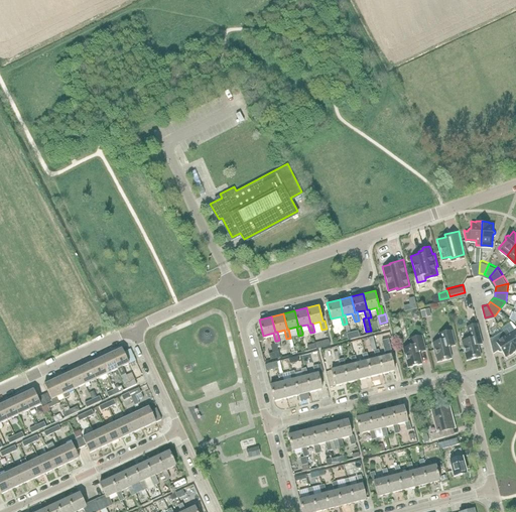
[(478,342),(482,341),(477,321),(467,324),(470,336),(462,338),(466,357),(480,354),(478,342)]
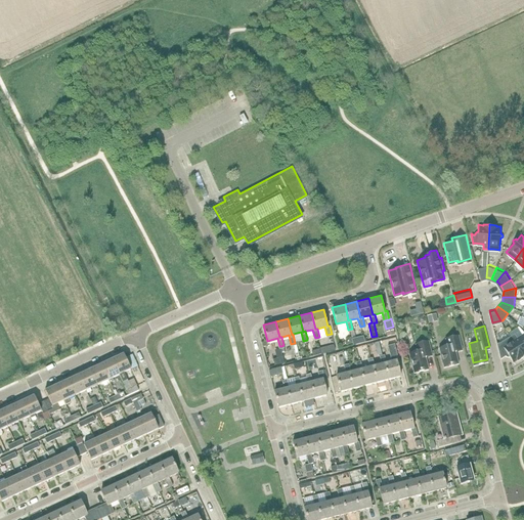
[(523,330),(522,332),(517,336),(514,332),(510,334),(523,355),(523,353),(523,330)]
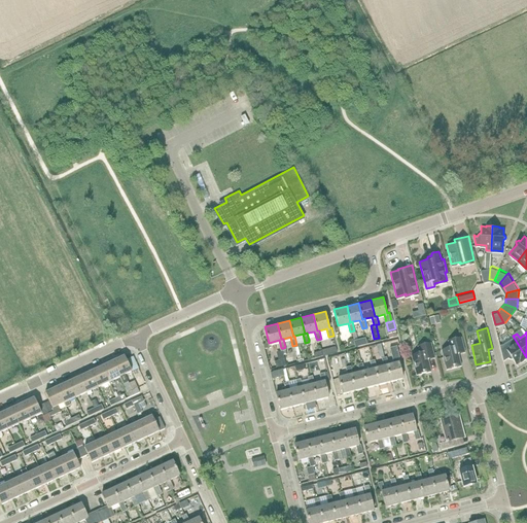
[(446,365),(461,362),(458,350),(464,349),(461,334),(448,337),(450,344),(442,346),(446,365)]
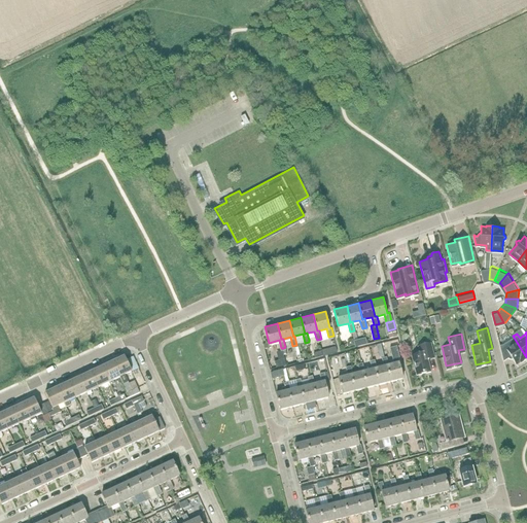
[(521,360),(526,357),(513,336),(503,342),(499,343),(503,358),(508,355),(508,356),(512,356),(513,356),(516,361),(520,359),(521,360)]
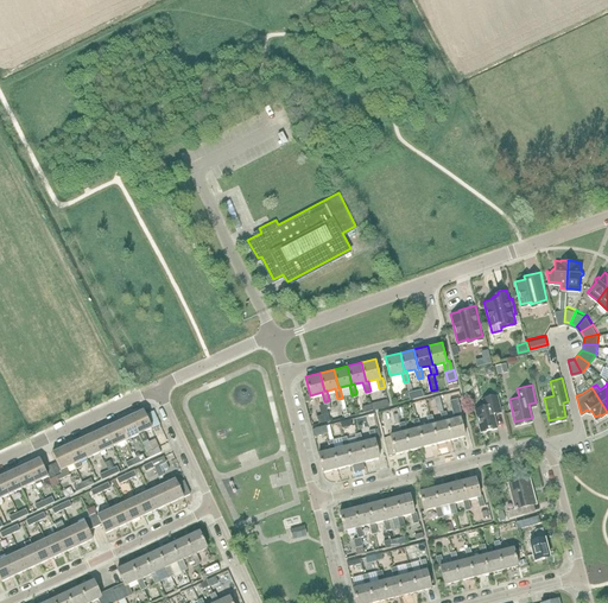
[(474,405),(480,427),(496,424),(493,410),(501,408),(498,391),(482,394),(483,402),(474,405)]
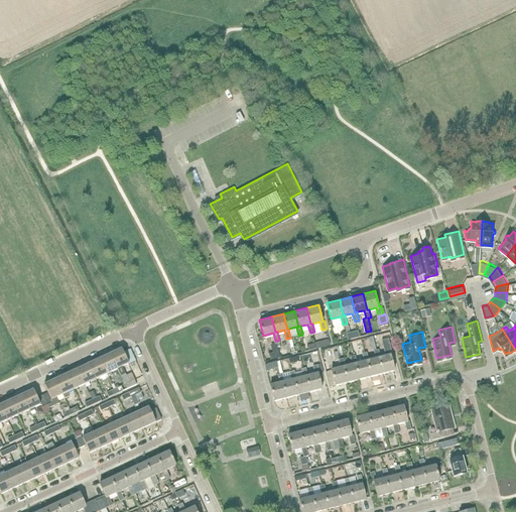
[(359,335),(362,349),(371,347),(368,334),(359,335)]
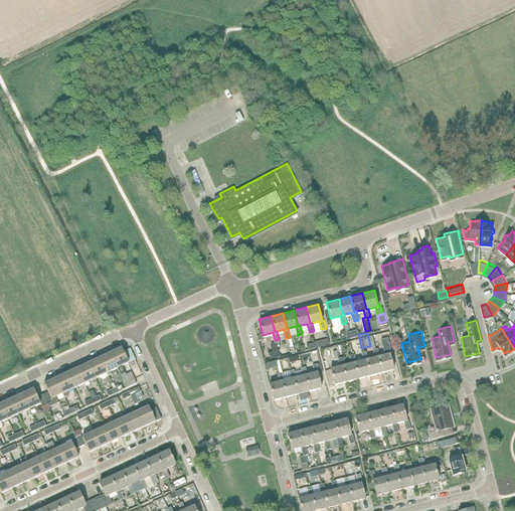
[(370,374),(381,371),(377,355),(379,355),(376,347),(375,347),(374,339),(372,333),(368,334),(370,345),(372,344),(375,356),(367,358),(366,358),(370,374)]
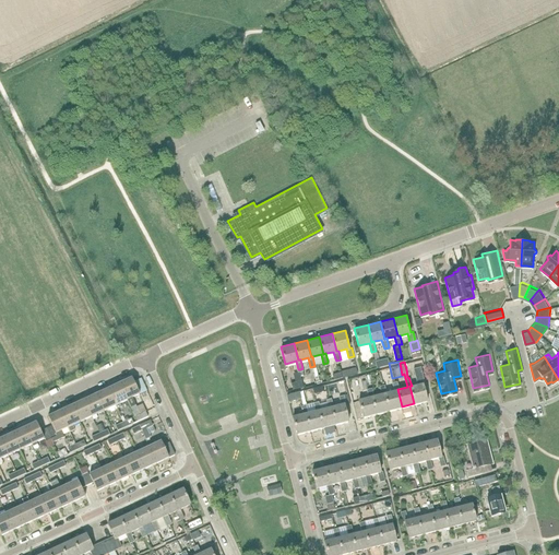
[(409,386),(414,403),(427,400),(423,384),(425,382),(423,373),(420,364),(414,366),(418,384),(412,386),(409,386)]
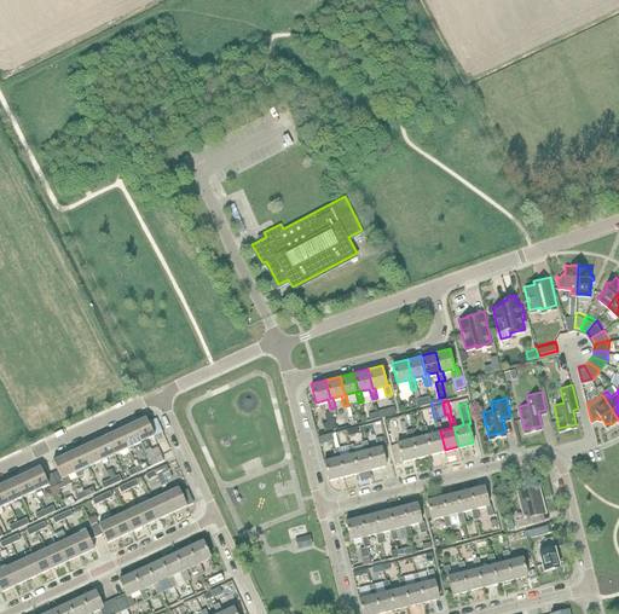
[(395,410),(393,404),(377,407),(380,413),(395,410)]
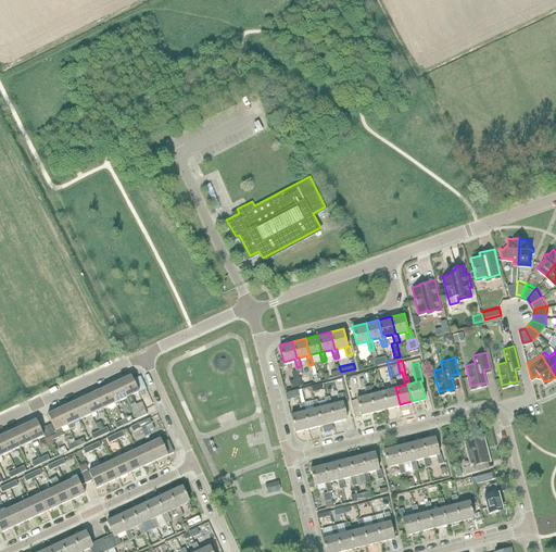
[(118,378),(126,394),(131,392),(138,389),(133,376),(131,373),(118,378)]
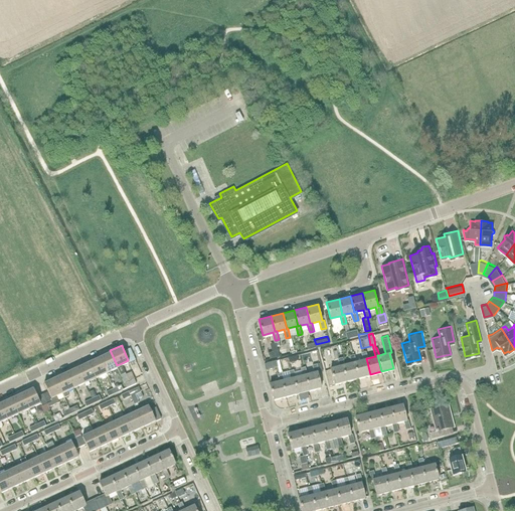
[(130,345),(123,348),(128,360),(135,357),(130,345)]
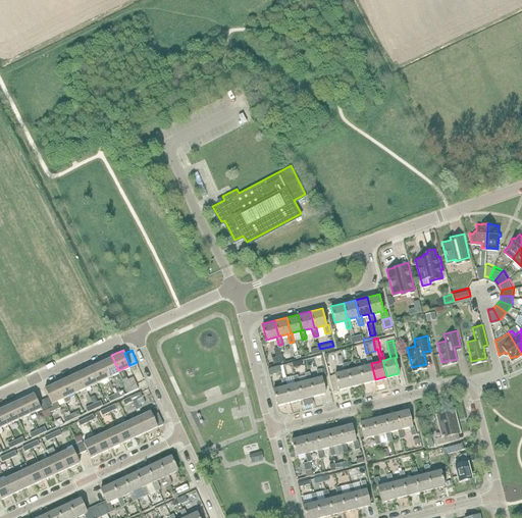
[(368,364),(361,365),(359,366),(363,382),(375,379),(371,363),(372,363),(370,354),(366,356),(368,364)]
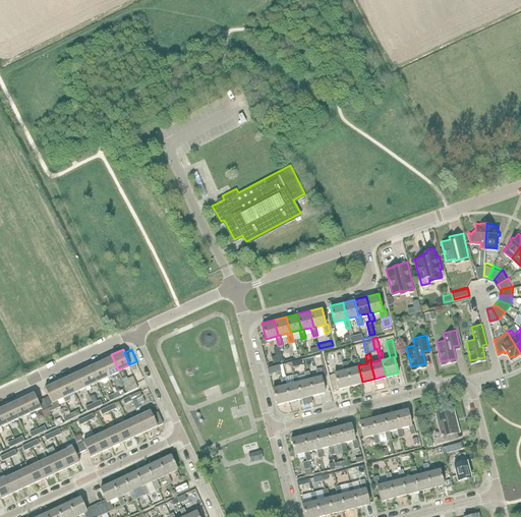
[(112,372),(118,369),(111,354),(101,359),(107,375),(109,378),(113,377),(112,372)]
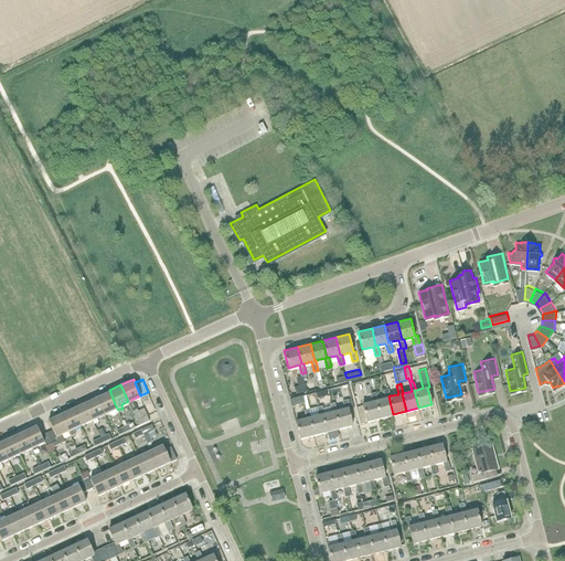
[(385,398),(377,400),(375,400),(380,417),(393,414),(388,397),(391,395),(388,388),(383,389),(385,398)]
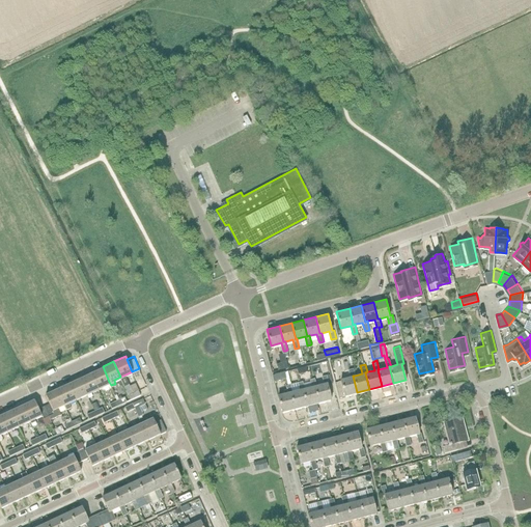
[(103,385),(109,382),(103,366),(91,371),(99,387),(103,385)]
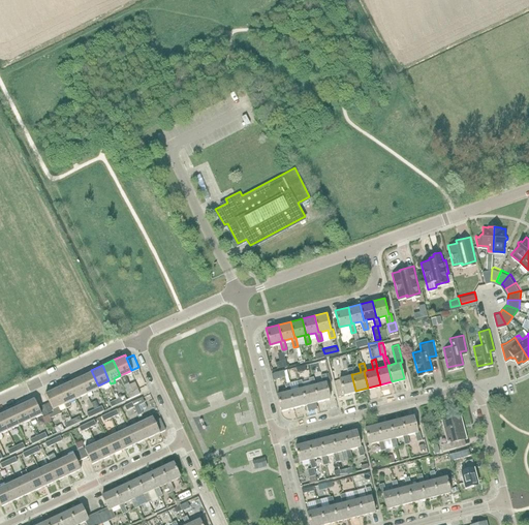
[(351,374),(353,374),(351,365),(347,366),(349,374),(339,377),(343,394),(355,391),(351,374)]
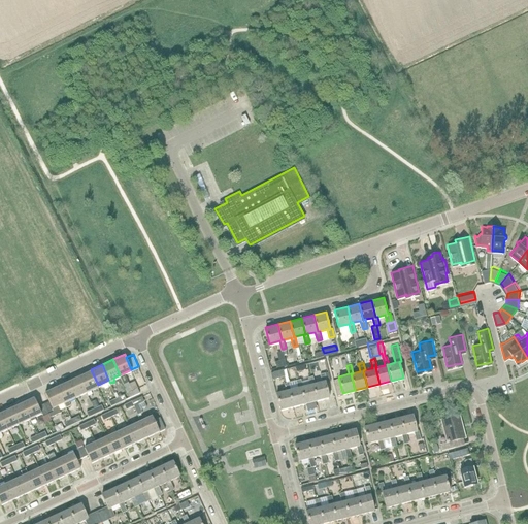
[(283,367),(271,370),(272,377),(285,373),(283,367)]
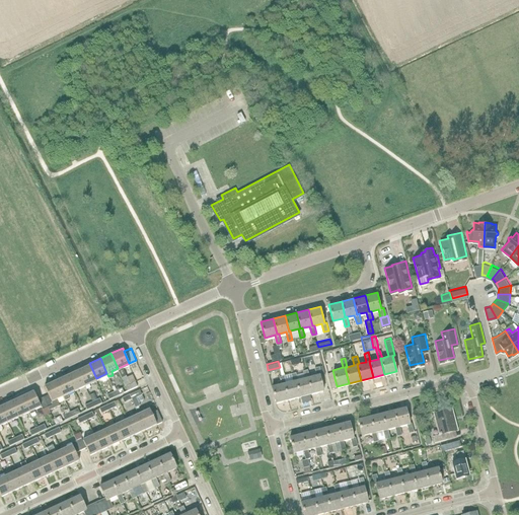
[(89,381),(96,378),(89,363),(78,369),(85,383),(86,386),(90,384),(89,381)]
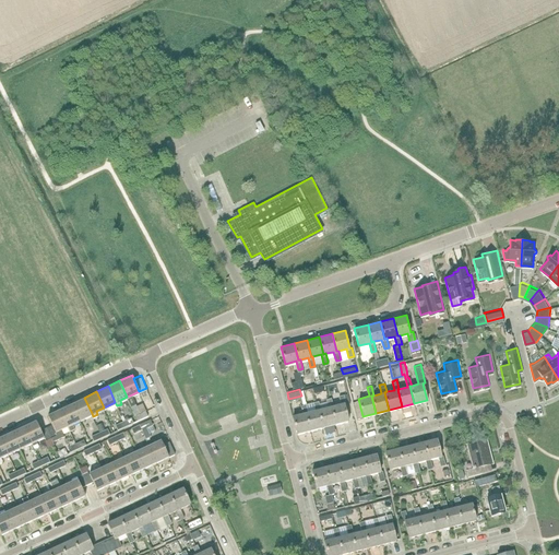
[(341,403),(333,405),(331,405),(335,423),(348,420),(344,402),(346,402),(343,393),(339,394),(341,403)]
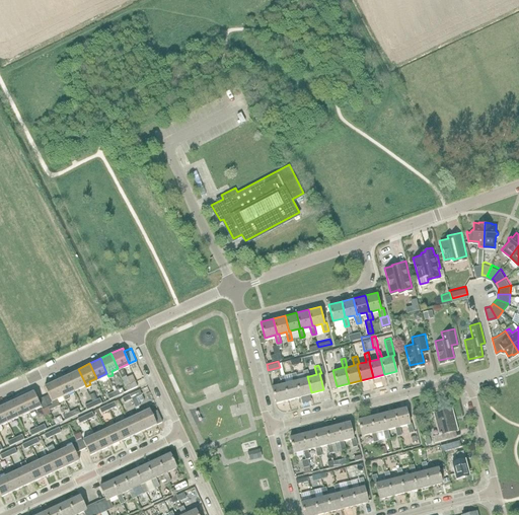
[(129,381),(123,366),(118,368),(125,383),(129,381)]
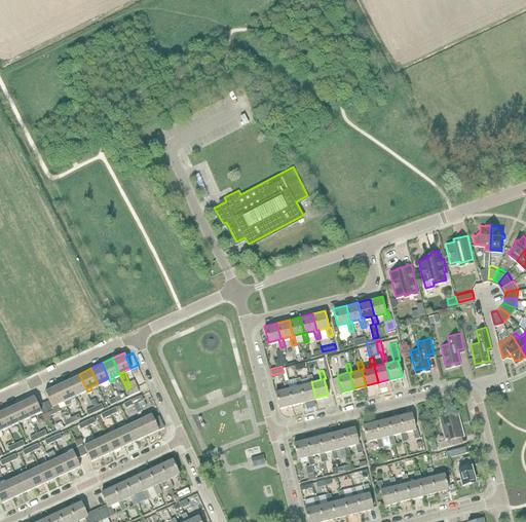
[(311,381),(313,381),(311,373),(306,374),(308,382),(301,384),(300,384),(304,401),(315,398),(311,381)]
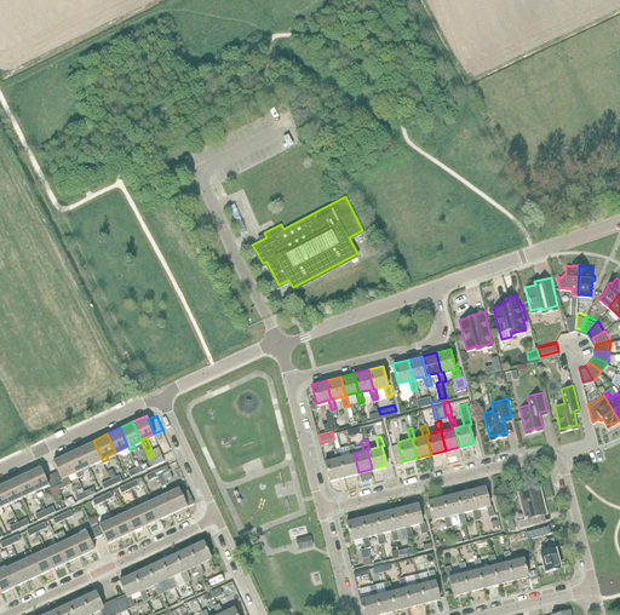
[(89,464),(102,458),(93,441),(80,447),(89,464)]
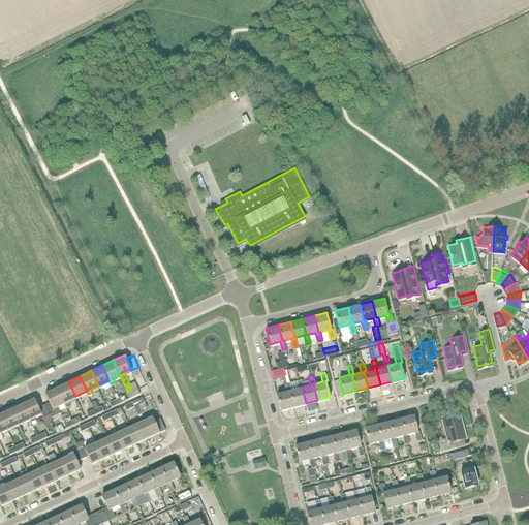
[(297,379),(289,380),(291,389),(289,390),(293,406),(306,403),(302,387),(303,387),(301,378),(300,378),(297,379)]
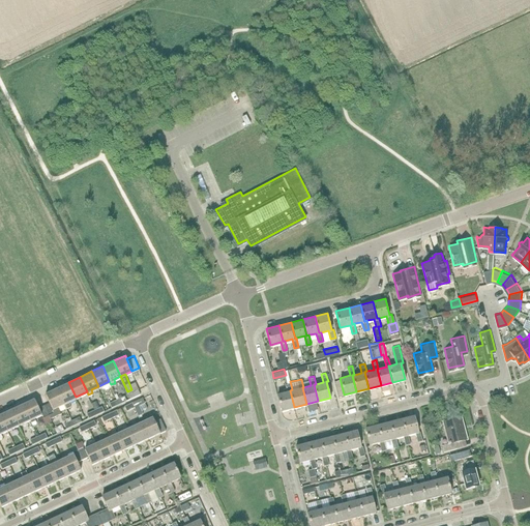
[(282,410),(294,407),(290,390),(292,389),(290,381),(286,382),(288,390),(277,393),(282,410)]
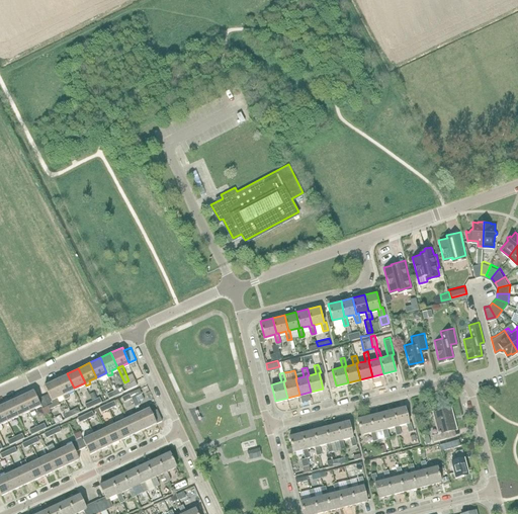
[(67,391),(74,388),(67,373),(56,378),(63,393),(65,396),(69,394),(67,391)]
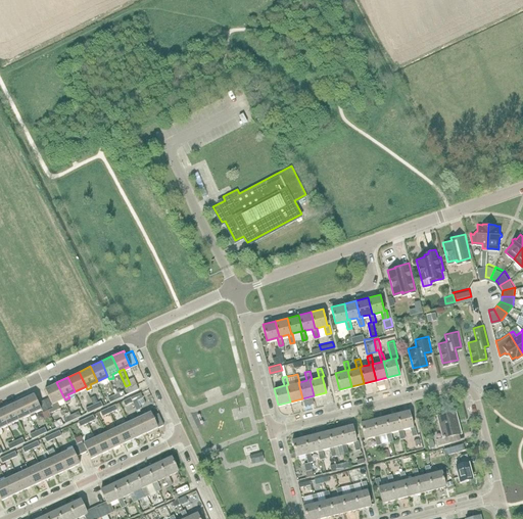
[(57,399),(63,396),(56,382),(45,387),(49,395),(44,397),(48,408),(49,410),(49,411),(59,406),(57,399)]
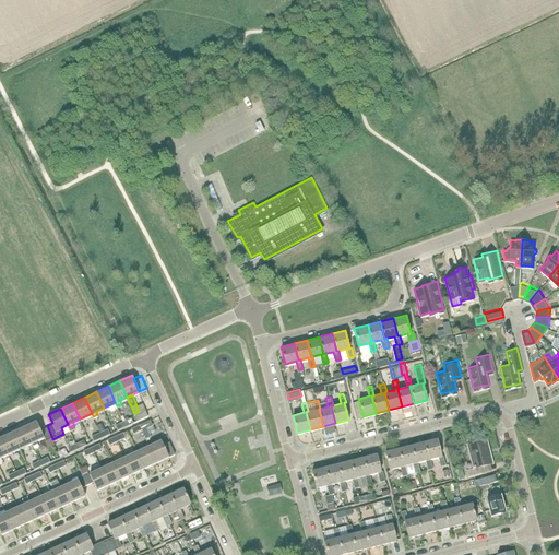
[(138,418),(147,414),(145,409),(135,413),(138,418)]
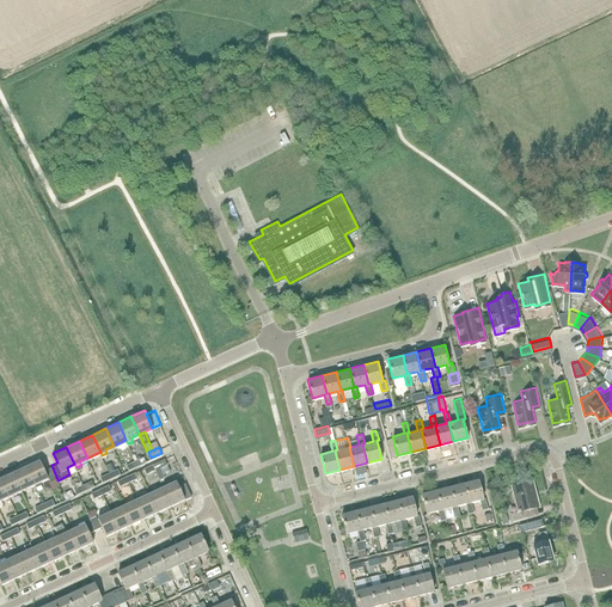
[(152,463),(154,467),(159,477),(165,474),(160,465),(167,463),(164,457),(152,463)]
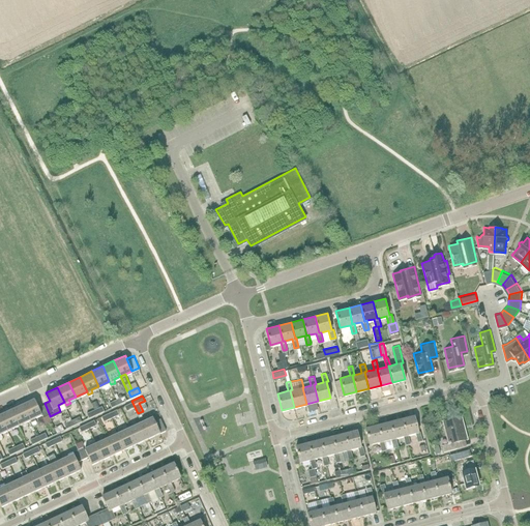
[(41,413),(38,406),(34,398),(23,403),(30,418),(31,421),(36,419),(34,416),(41,413)]
